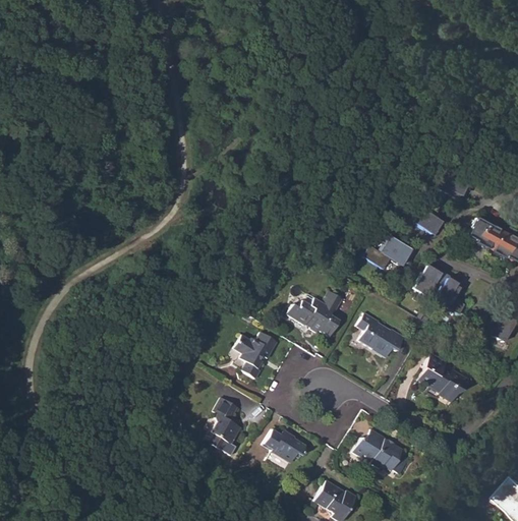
[(467,187),(441,175),(434,189),(435,190),(425,209),(427,210),(435,213),(436,214),(445,195),(460,203),(467,187)]
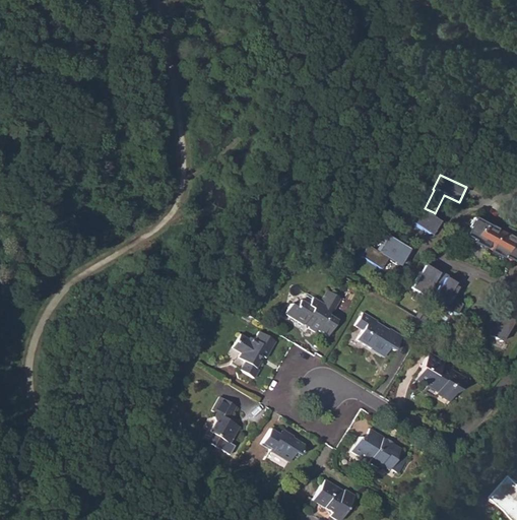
[(417,207),(408,221),(433,237),(442,223),(432,216),(425,212),(417,207)]
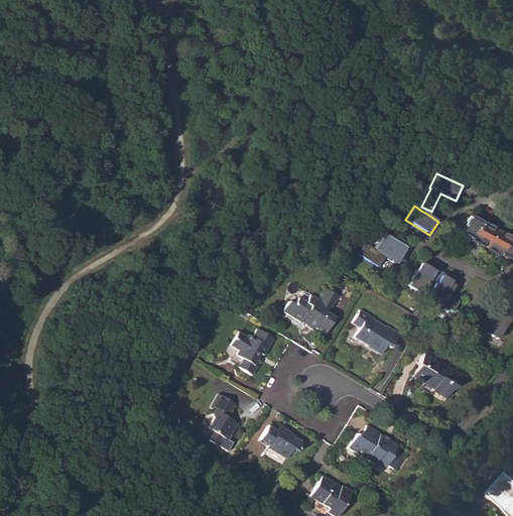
[(512,237),(475,217),(465,235),(475,240),(474,242),(486,248),(487,246),(492,249),(491,251),(503,257),(504,256),(512,260),(512,237)]
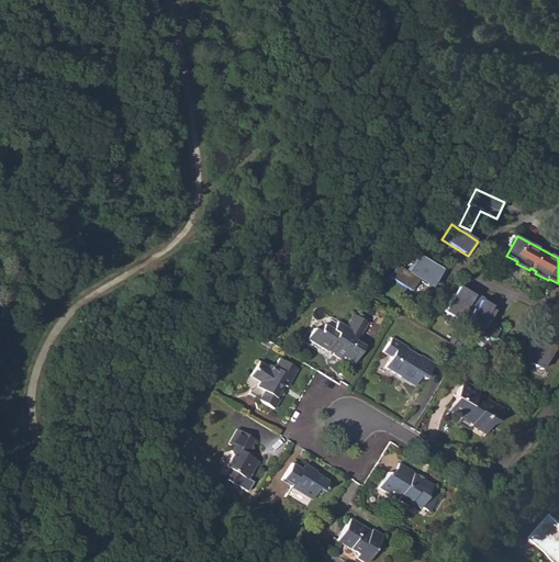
[(422,282),(433,289),(442,272),(435,269),(436,266),(431,262),(429,265),(418,259),(410,274),(400,268),(393,280),(415,293),(422,282)]
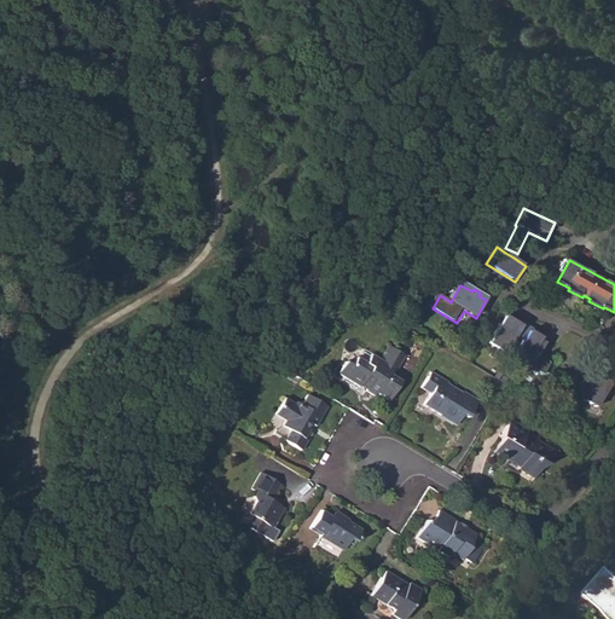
[(520,336),(527,341),(535,329),(510,314),(492,343),(509,354),(520,336)]
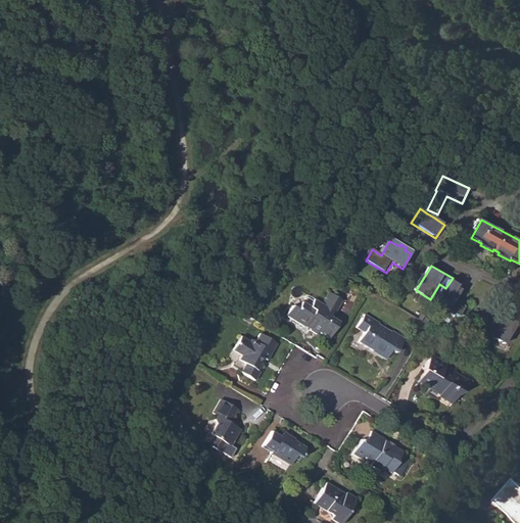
[(466,286),(453,278),(445,288),(437,302),(452,312),(452,311),(463,317),(469,307),(458,300),(466,286)]
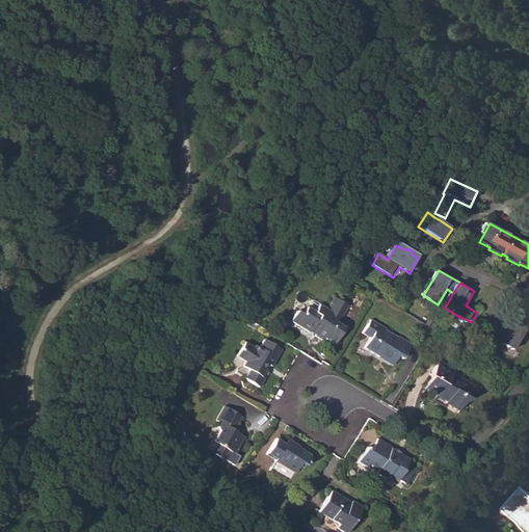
[(315,328),(320,333),(318,335),(325,339),(326,336),(338,343),(347,326),(339,321),(342,315),(344,317),(351,306),(337,297),(329,309),(322,304),(318,311),(310,307),(306,313),(300,310),(294,320),(313,331),(315,328)]
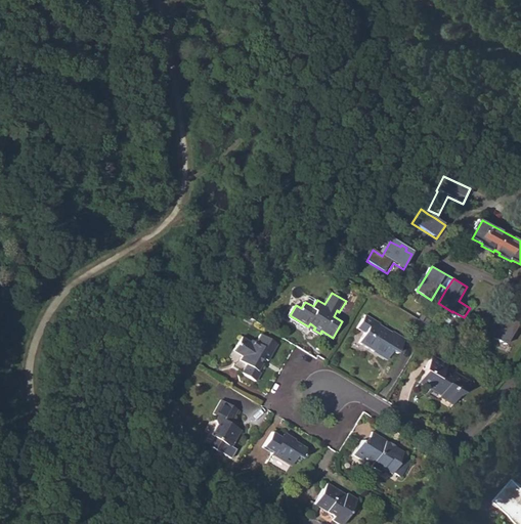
[(260,315),(251,310),(249,315),(257,320),(258,320),(260,315)]
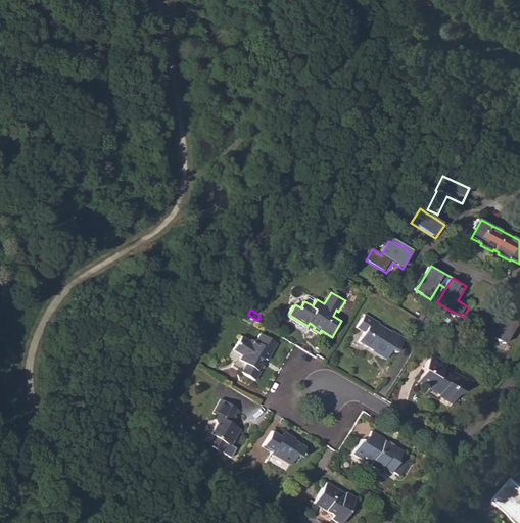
[(499,326),(488,319),(481,330),(507,345),(519,325),(519,318),(508,312),(499,326)]
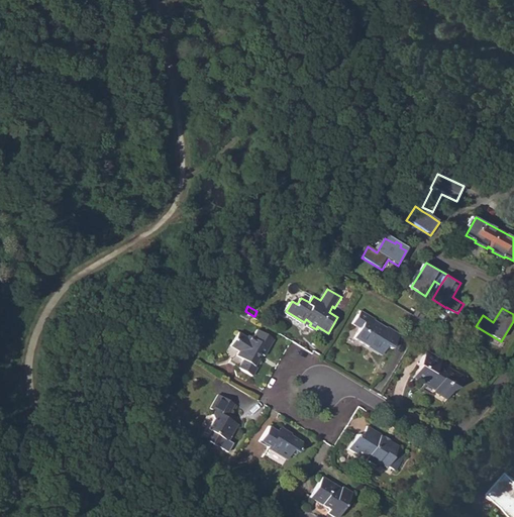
[(241,317),(250,322),(254,316),(253,316),(245,311),(241,317)]
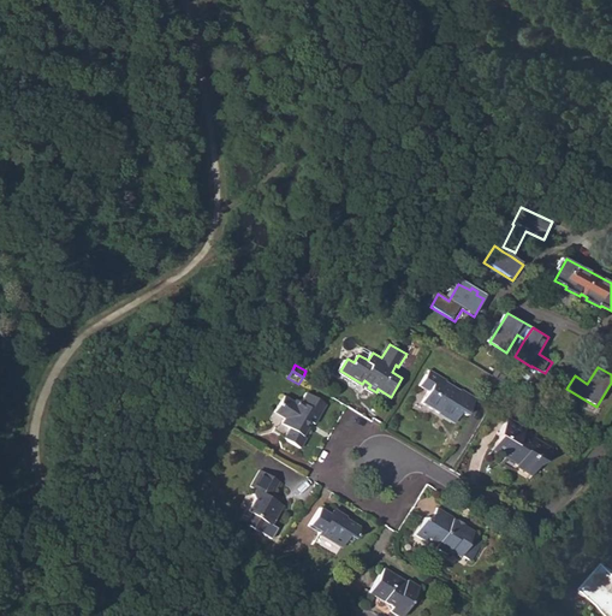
[(433,371),(423,386),(432,392),(425,404),(457,424),(463,413),(469,418),(479,400),(463,391),(463,392),(449,384),(450,380),(433,371)]
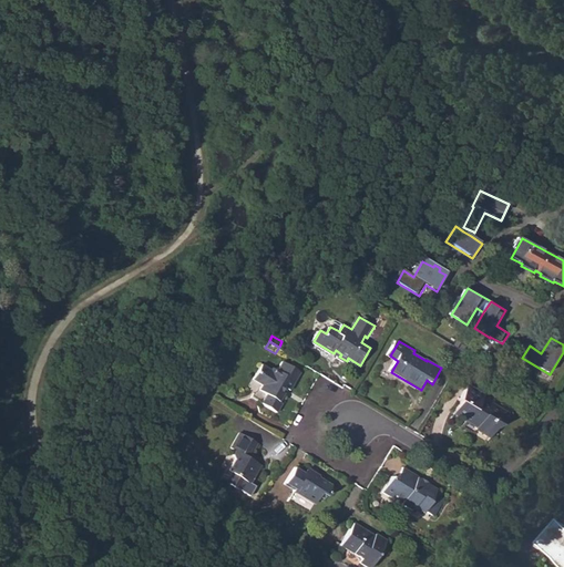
[(253,398),(278,412),(284,402),(282,401),(289,388),(291,390),(303,372),(285,361),(279,370),(274,368),(273,370),(263,363),(254,379),(263,384),(258,391),(257,391),(253,398)]
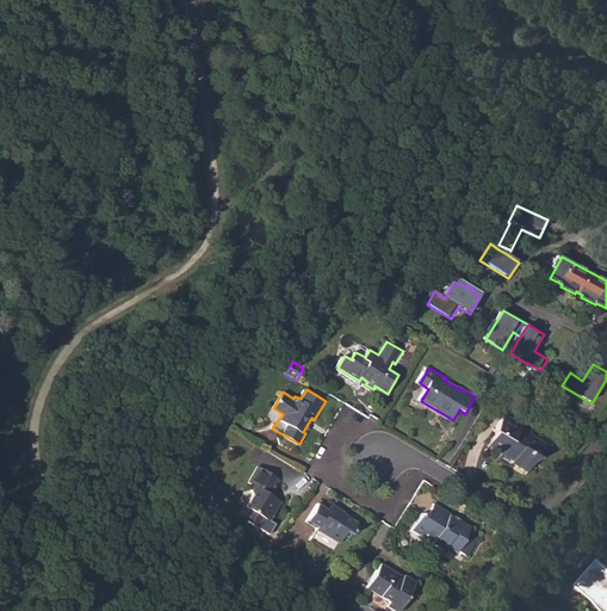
[(198,419),(212,427),(218,419),(204,411),(198,419)]
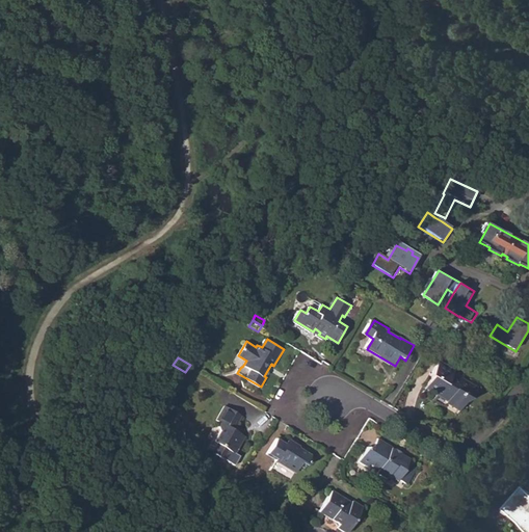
[(447,404),(460,413),(466,404),(473,401),(481,387),(473,382),(471,386),(463,380),(465,378),(455,373),(456,372),(440,363),(431,376),(434,378),(428,390),(440,397),(440,396),(449,401),(447,404)]
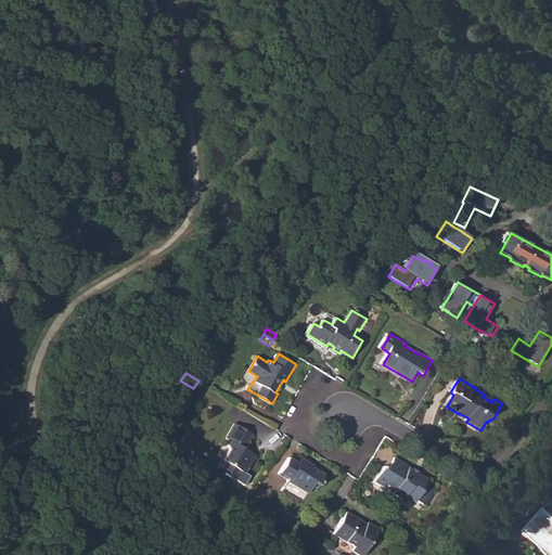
[(225,473),(236,479),(241,469),(247,474),(258,455),(246,448),(255,434),(236,423),(228,438),(233,440),(231,443),(232,450),(226,461),(230,463),(225,473)]
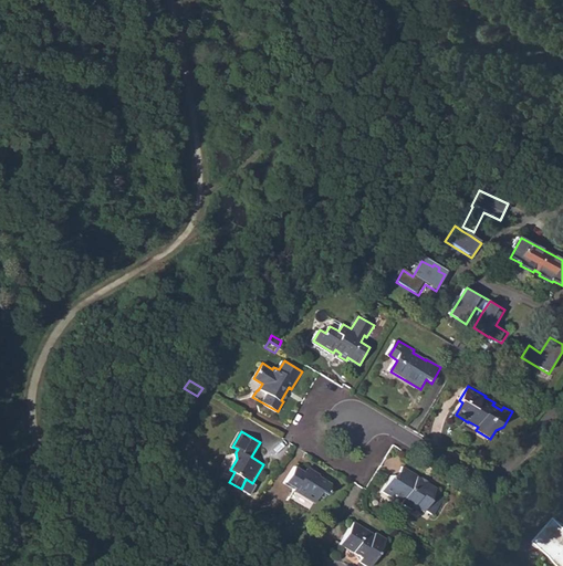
[(291,499),(312,511),(316,502),(323,493),(327,495),(332,492),(334,483),(310,468),(306,472),(298,467),(288,482),(298,488),(296,490),(291,499)]
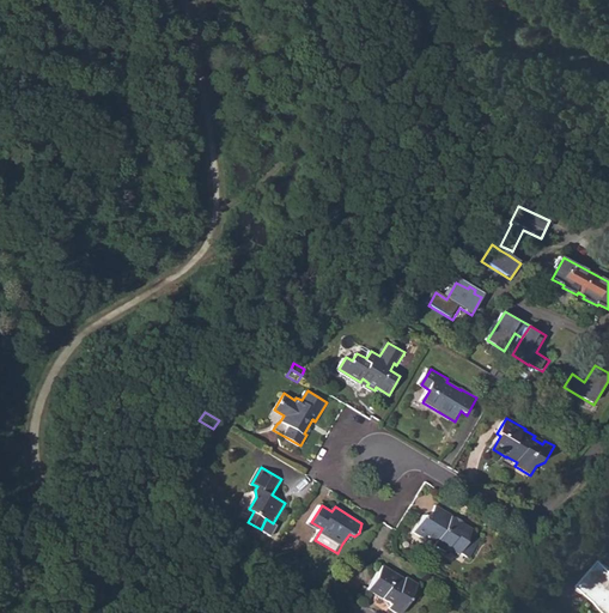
[(475,559),(486,539),(474,532),(475,529),(464,522),(464,523),(458,520),(460,519),(455,516),(456,516),(438,505),(431,517),(426,516),(415,533),(426,539),(428,535),(439,541),(437,546),(449,552),(451,548),(462,554),(463,552),(475,559)]
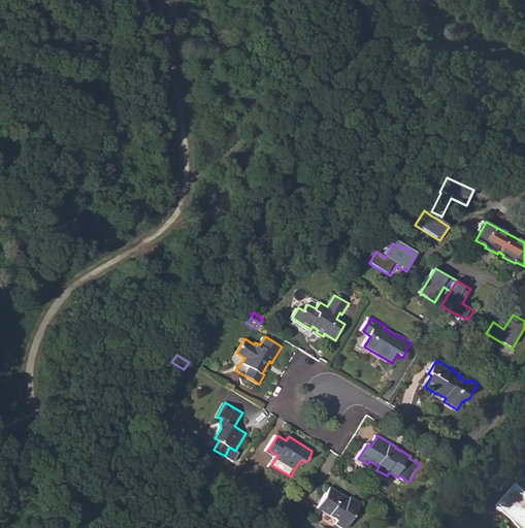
[(524,483),(504,503),(520,517),(524,522),(524,483)]
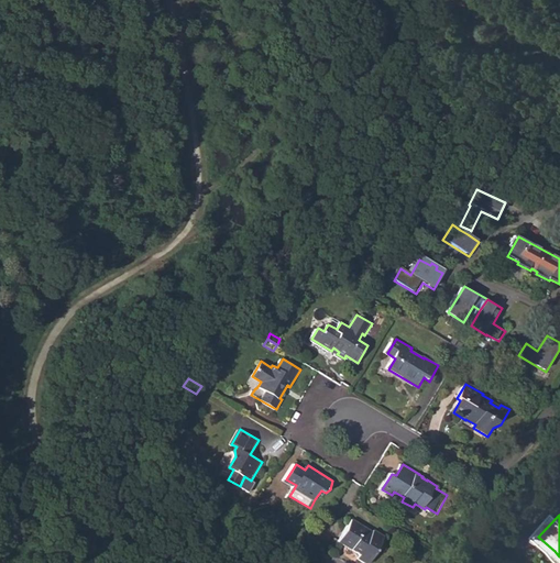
[(359,560),(364,562),(370,562),(386,537),(376,530),(374,533),(365,529),(366,528),(353,520),(340,543),(361,555),(359,560)]
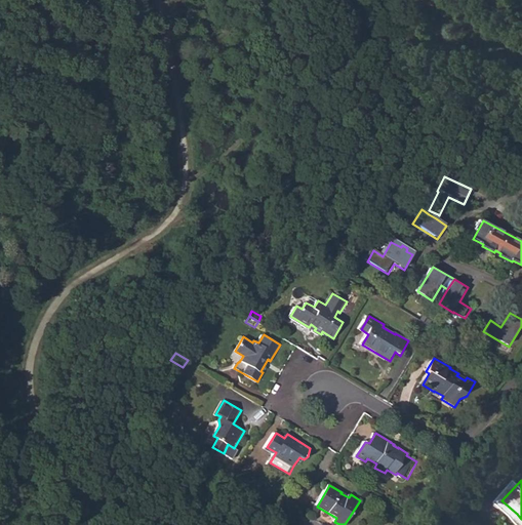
[(460,512),(474,491),(467,487),(453,508),(460,512)]
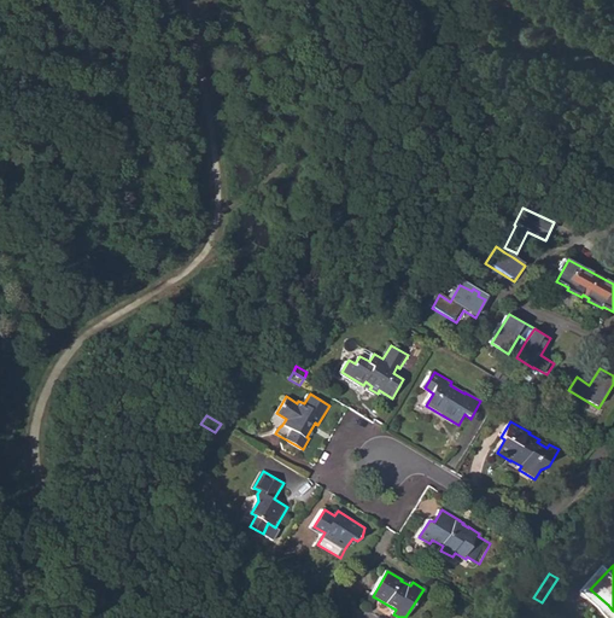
All buildings are outlined.
